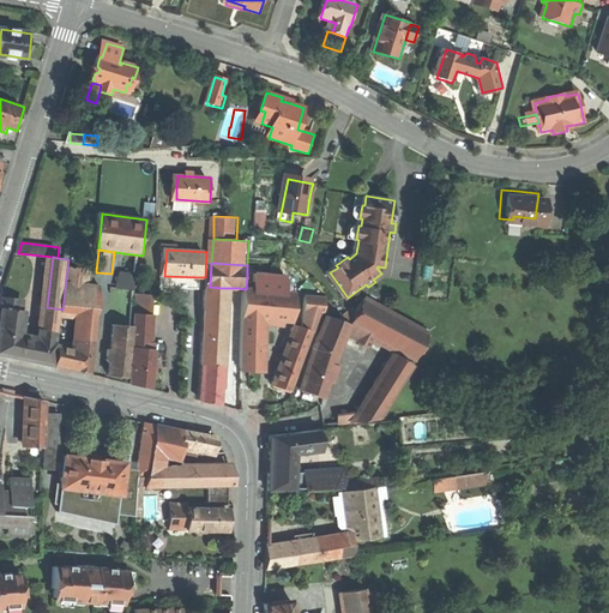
[(70,268),(67,282),(80,284),(82,269),(70,268)]
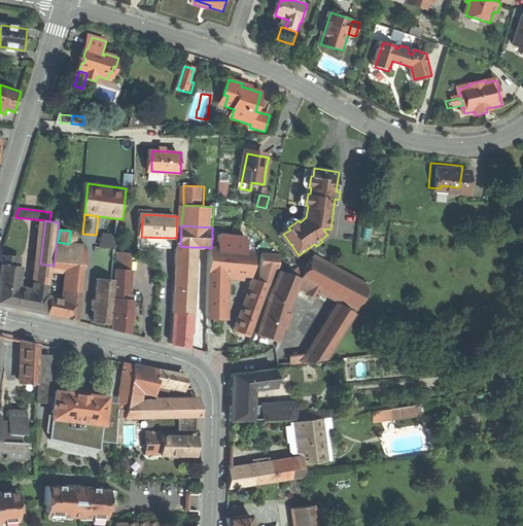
[(103,245),(117,249),(121,236),(107,232),(103,245)]
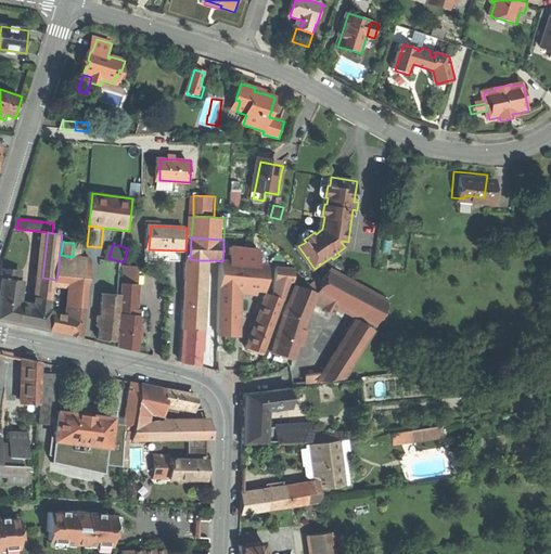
[(183,261),(183,250),(149,249),(149,259),(175,261),(183,261)]
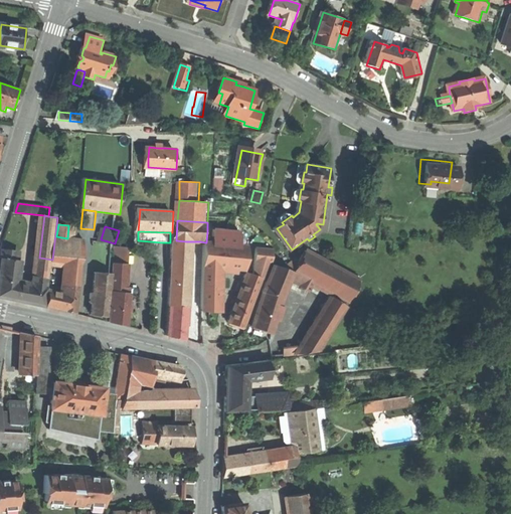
[(206,243),(209,244),(237,247),(238,234),(207,231),(206,242),(206,243)]
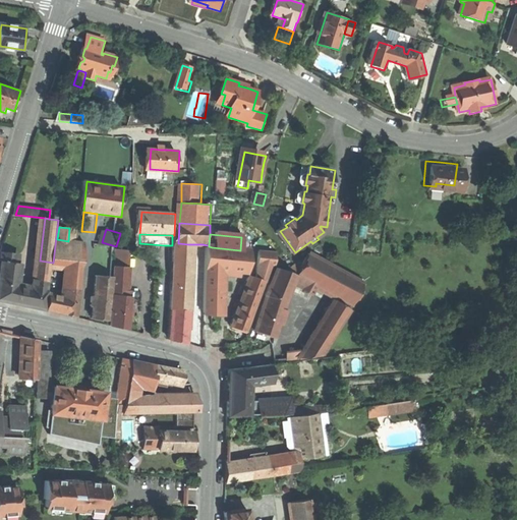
[(68,241),(57,239),(54,268),(59,269),(70,270),(71,260),(85,261),(88,243),(68,241)]
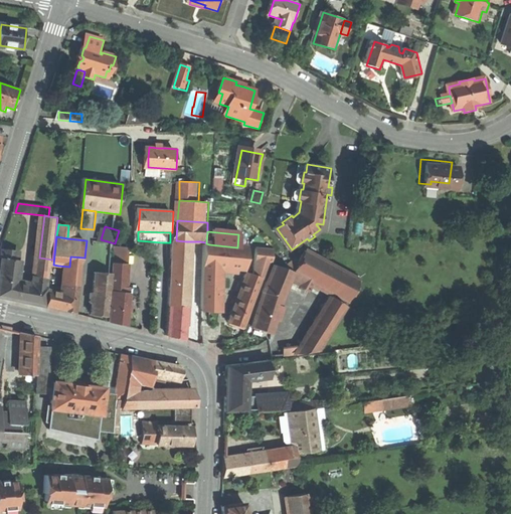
[(190,257),(186,241),(176,240),(175,245),(172,305),(173,306),(187,307),(190,257)]
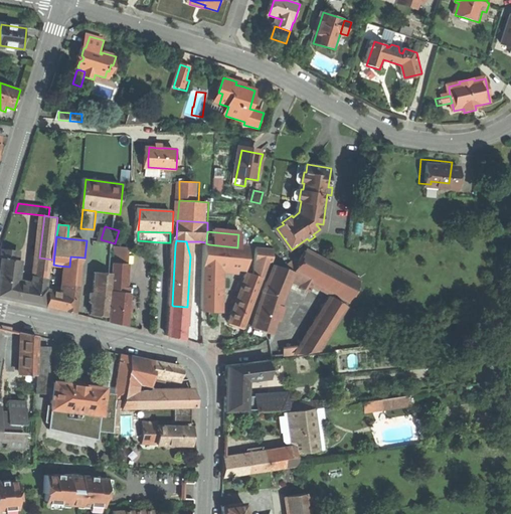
[(209,244),(206,267),(214,267),(247,271),(248,261),(249,248),(237,247),(209,244)]
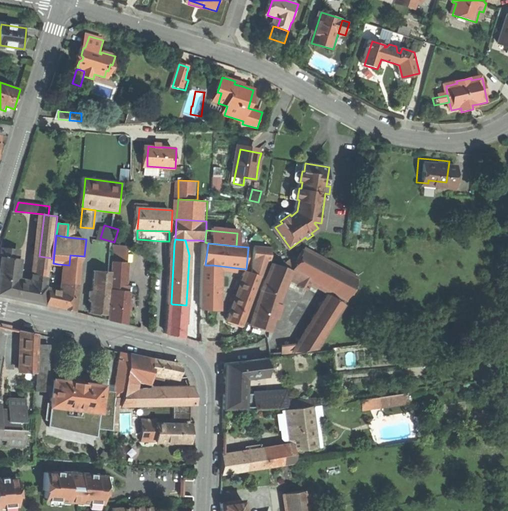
[(113,291),(114,291),(115,290),(127,291),(128,281),(126,277),(129,246),(116,245),(113,291)]
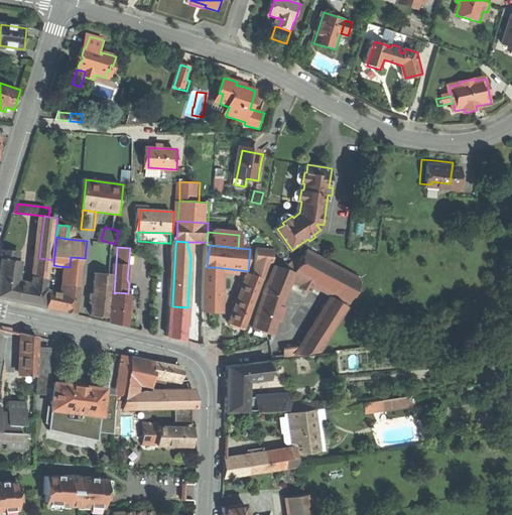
[(275,251),(250,249),(249,261),(274,263),(275,251)]
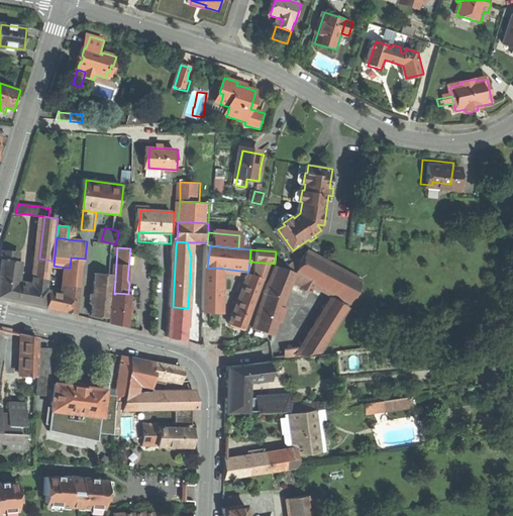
[(302,267),(298,275),(308,281),(317,286),(351,305),(364,282),(310,251),(302,267)]
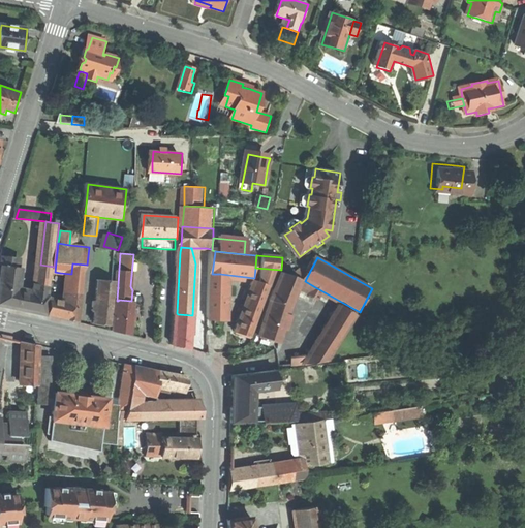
[(3,267),(4,267),(22,268),(22,260),(4,258),(3,267)]
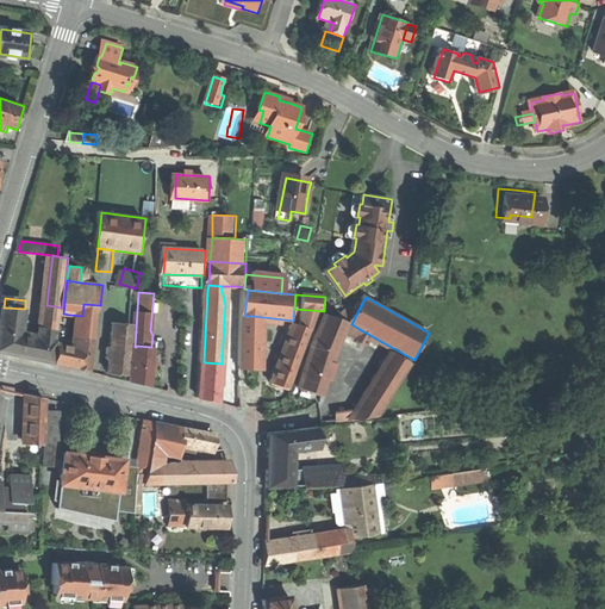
[(97,339),(100,305),(83,304),(82,316),(80,336),(97,339)]
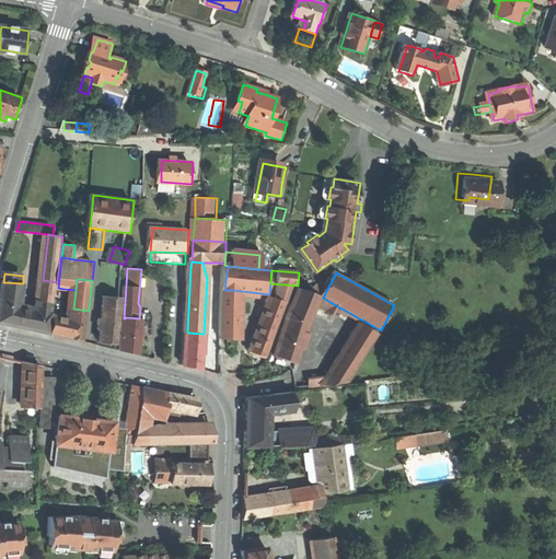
[(41,280),(36,311),(54,314),(57,282),(43,280),(41,280)]
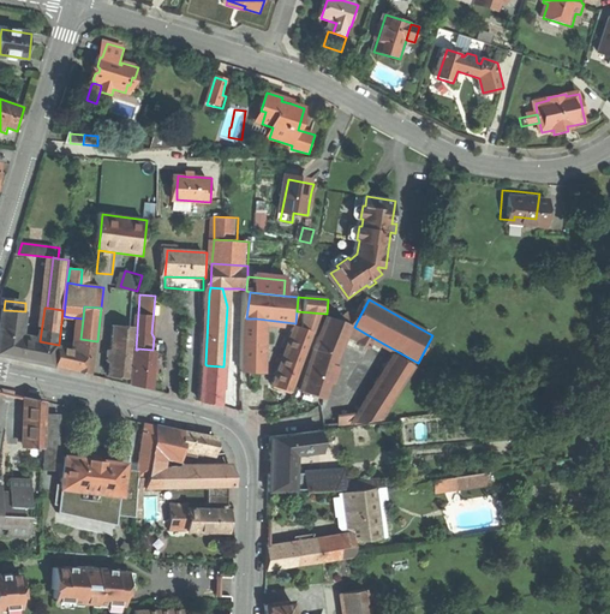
[(25,311),(5,310),(0,350),(0,353),(10,356),(21,358),(23,338),(27,311),(25,311)]
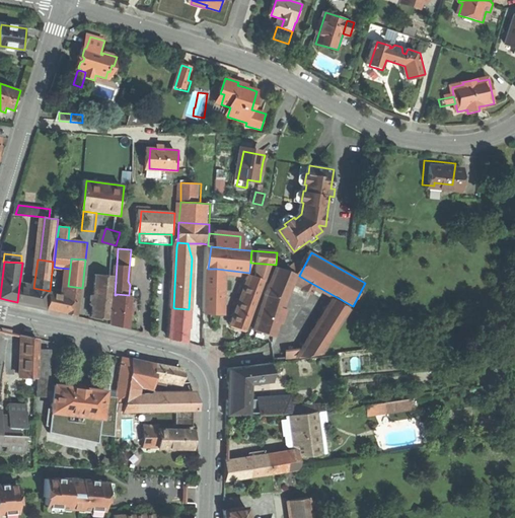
[(298,276),(299,276),(303,268),(297,264),(290,270),(289,272),(298,276)]
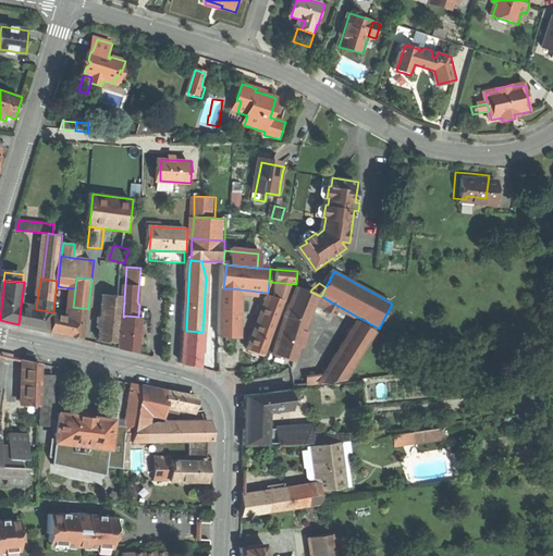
[(223,287),(222,314),(232,314),(232,288),(223,288),(223,287)]
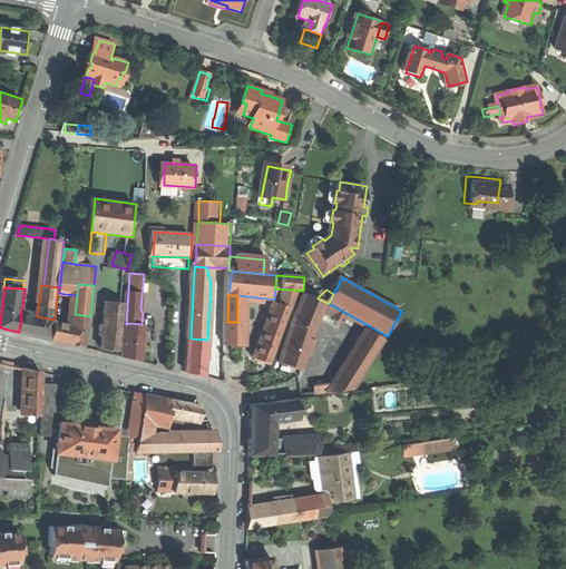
[(318,298),(306,295),(294,324),(316,331),(328,303),(318,298)]
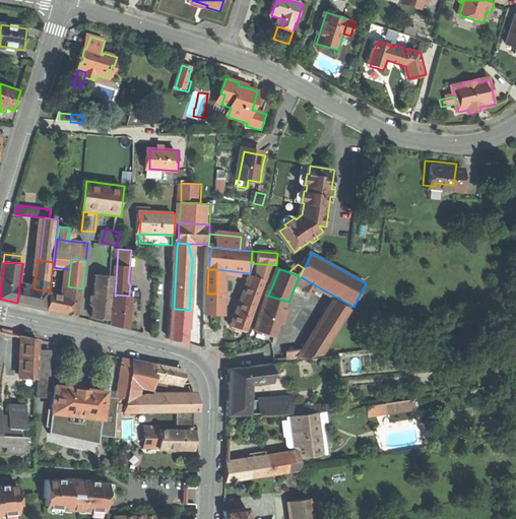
[(100,275),(99,284),(114,285),(114,277),(100,275)]
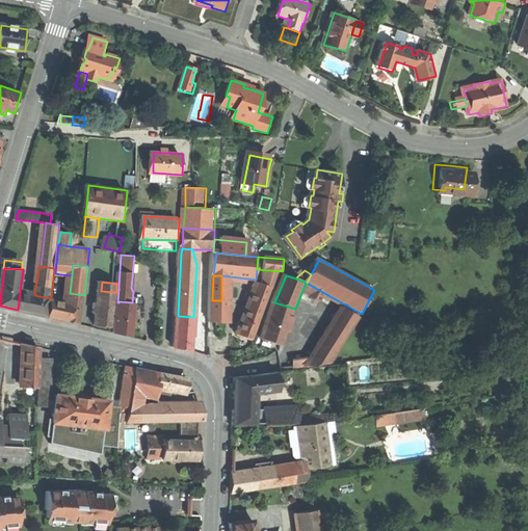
[(253,293),(269,299),(272,288),(257,283),(253,293)]
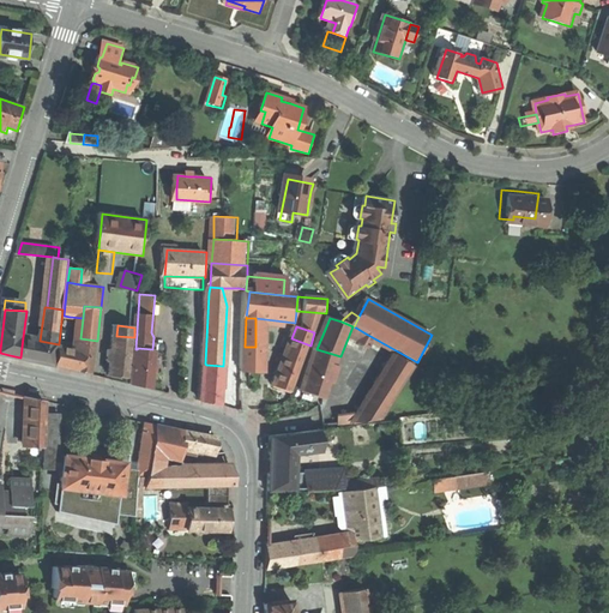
[(372,348),(377,340),(366,334),(361,342),(372,348)]
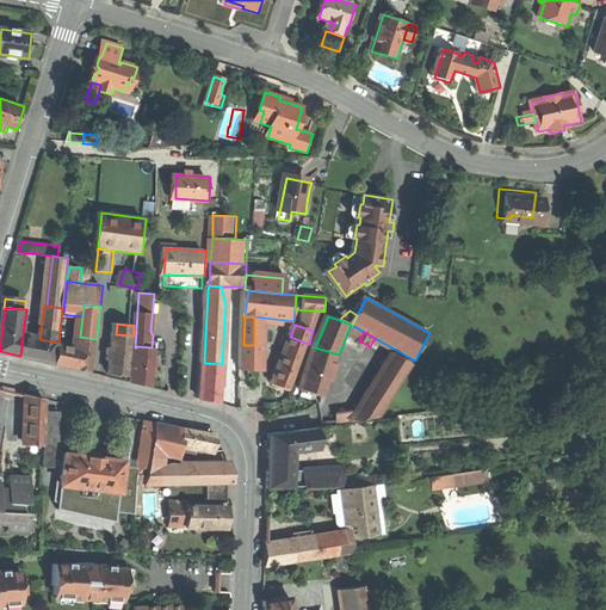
[(116,334),(115,349),(133,350),(134,336),(116,334)]
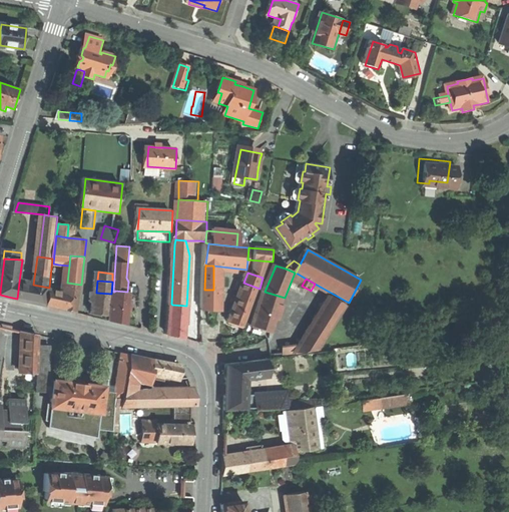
[(47,306),(49,288),(33,285),(19,282),(17,299),(47,306)]
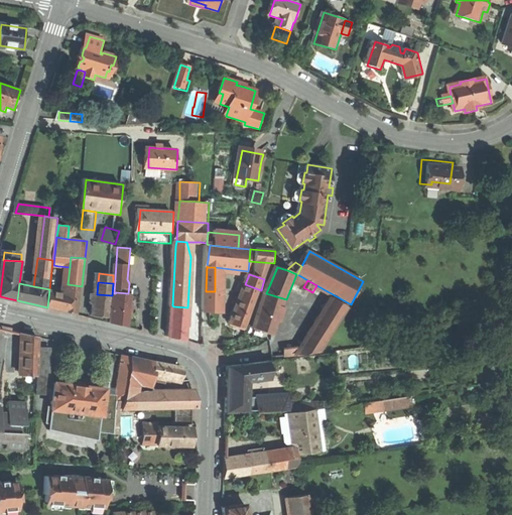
[(79,313),(82,286),(68,284),(67,293),(65,309),(79,313)]
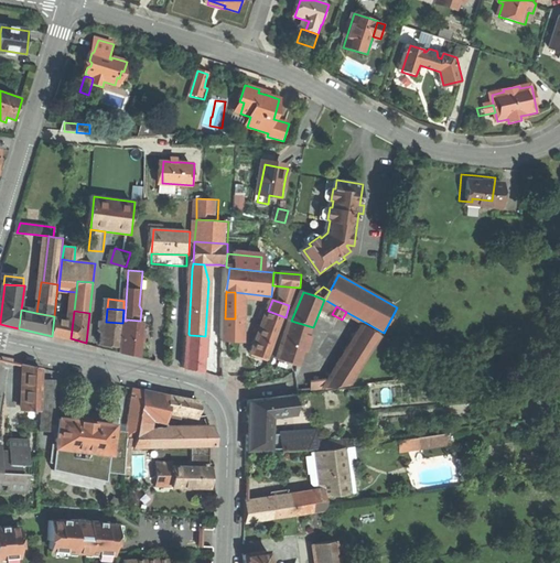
[(282,325),(286,317),(268,311),(266,320),(282,325)]
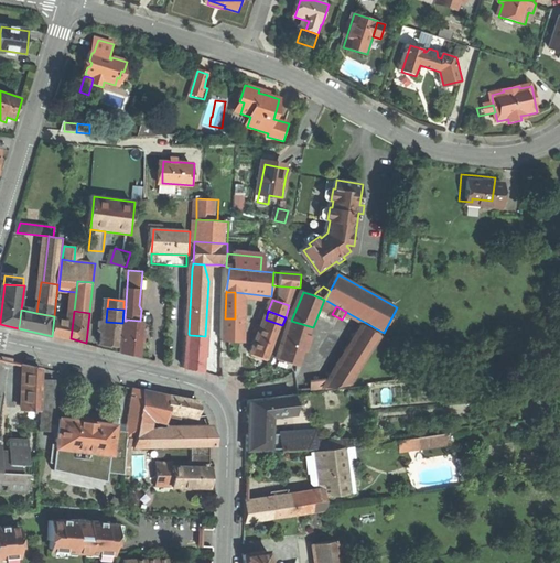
[(63,336),(71,338),(73,321),(55,316),(53,334),(63,336)]
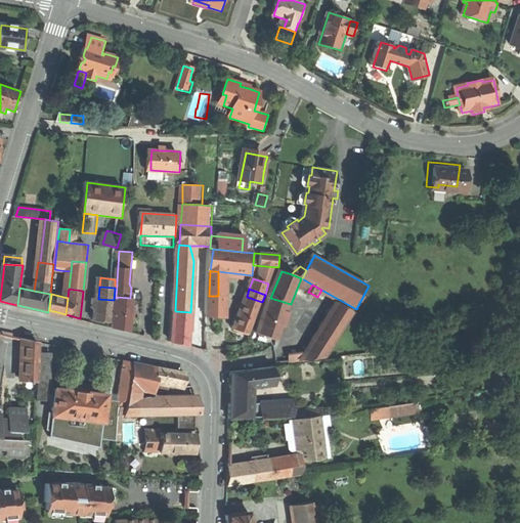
[(218,296),(209,296),(209,316),(216,316),(224,316),(225,296),(218,296)]
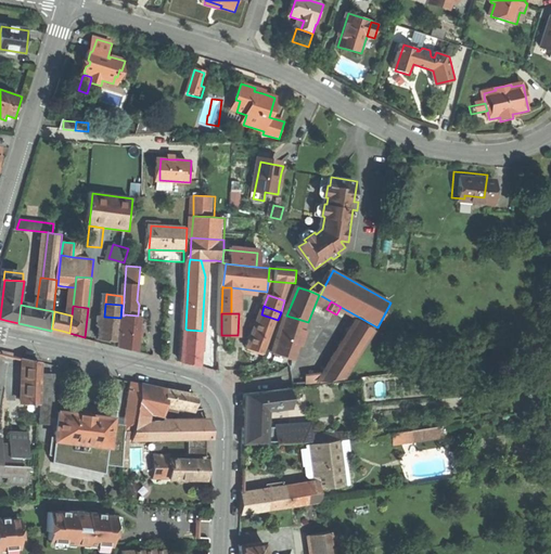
[(138,316),(125,314),(124,316),(122,347),(129,349),(139,351),(142,316),(138,316)]
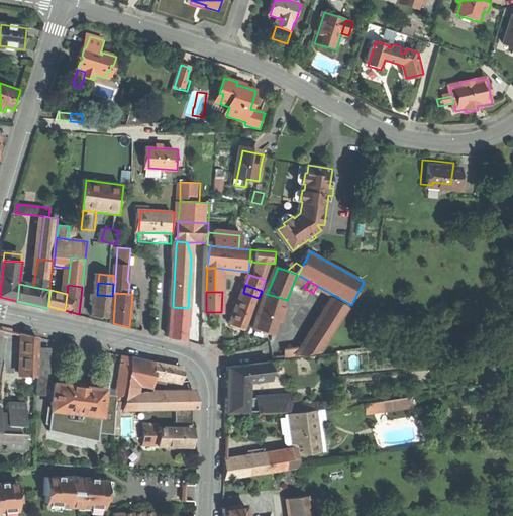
[(247,330),(259,298),(243,293),(232,324),(247,330)]
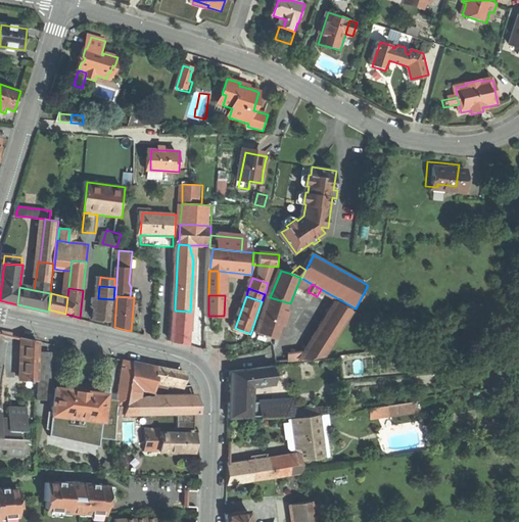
[(269,336),(278,339),(290,303),(270,297),(258,332),(269,336)]
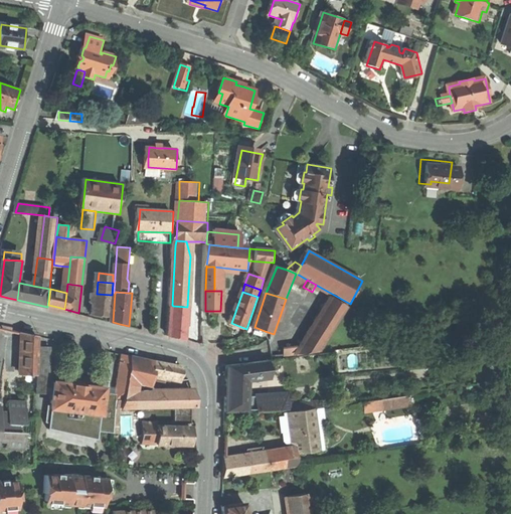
[(112,295),(97,294),(96,303),(95,315),(103,316),(110,316),(112,295)]
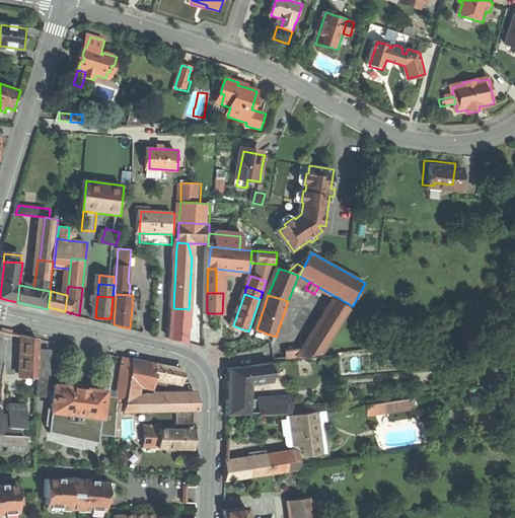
[(301,357),(325,354),(352,309),(338,300),(305,350),(301,357)]
